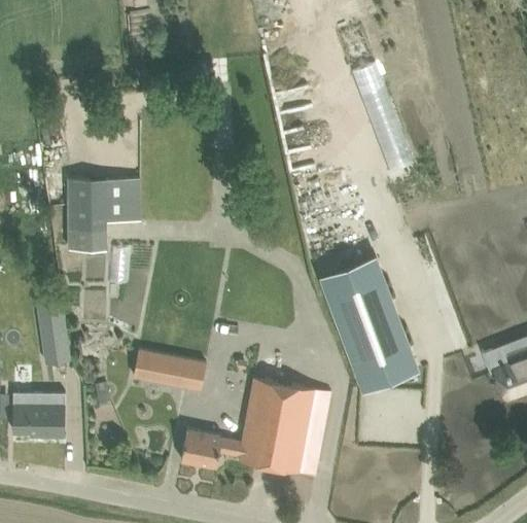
[(145,0),(125,0),(126,8),(146,7),(145,0)]
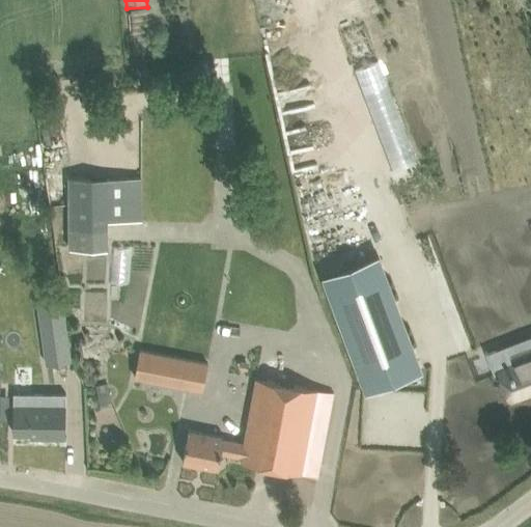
[(142,181),(67,181),(68,253),(108,253),(108,224),(112,224),(113,231),(124,231),(124,224),(142,224),(142,181)]
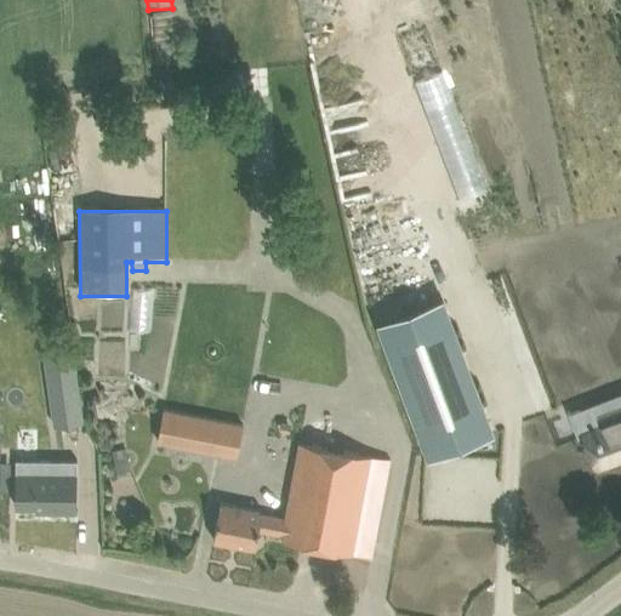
[(153,334),(154,292),(132,292),(131,332),(153,334)]
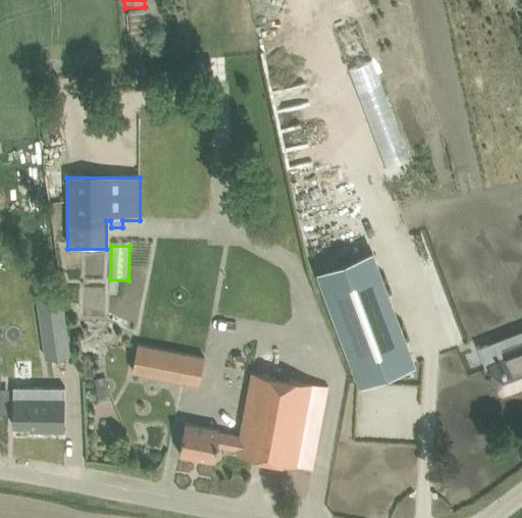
[(371,255),(318,275),(360,386),(413,367),(371,255)]
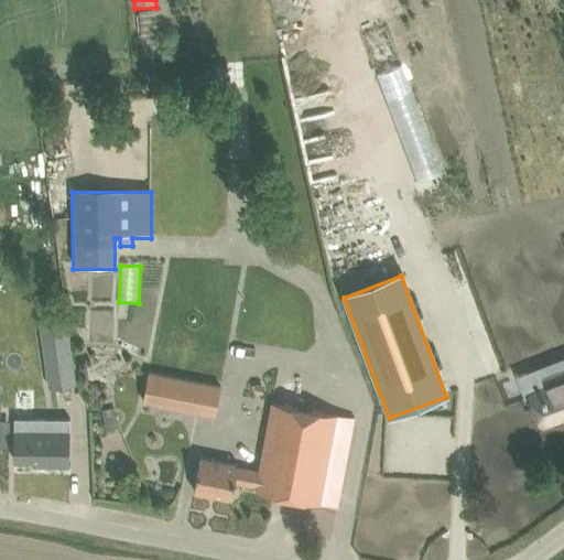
[(49,390),(75,387),(67,332),(41,336),(49,390)]
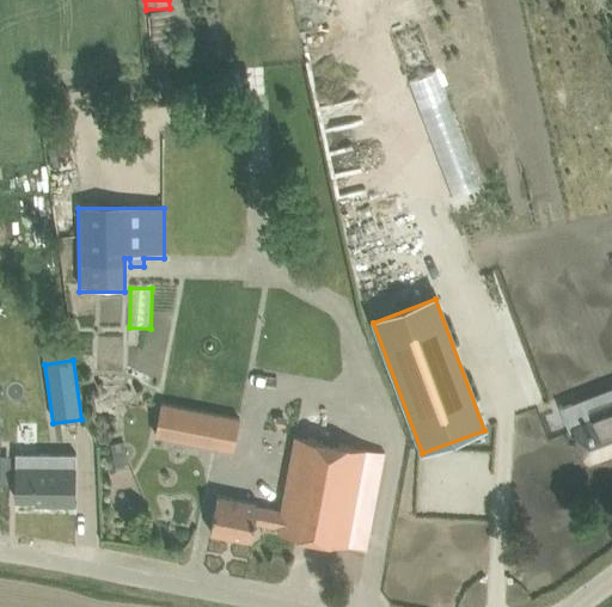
[(561,409),(560,410),(569,435),(570,435),(570,433),(575,430),(588,465),(611,454),(611,414),(587,423),(580,404),(562,411),(561,409)]
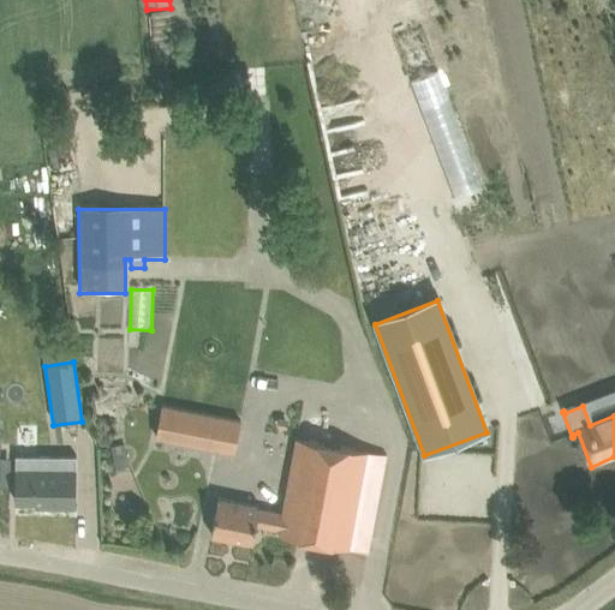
[(161,407),(155,440),(234,455),(240,423),(161,407)]
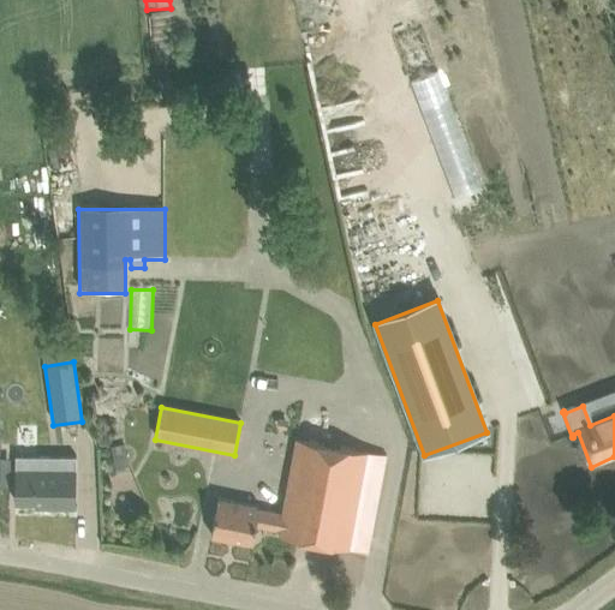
[(384,459),(360,454),(296,443),(294,449),(291,467),(282,514),(258,510),(258,507),(218,500),(215,515),(210,539),(251,546),(255,528),(279,533),(278,538),(368,554),(384,459)]
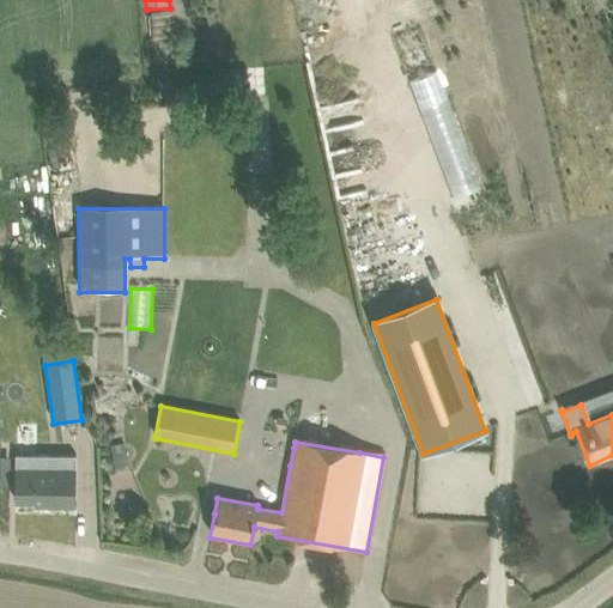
[(16,457),(14,503),(36,504),(48,504),(48,509),(76,509),(76,458),(16,457)]
